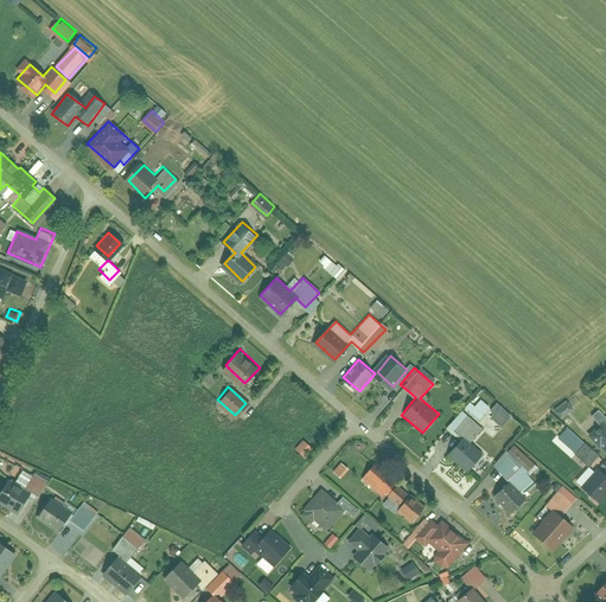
[(478,426),(463,411),(450,426),(461,436),(446,454),(466,473),(484,454),(467,439),(478,426)]
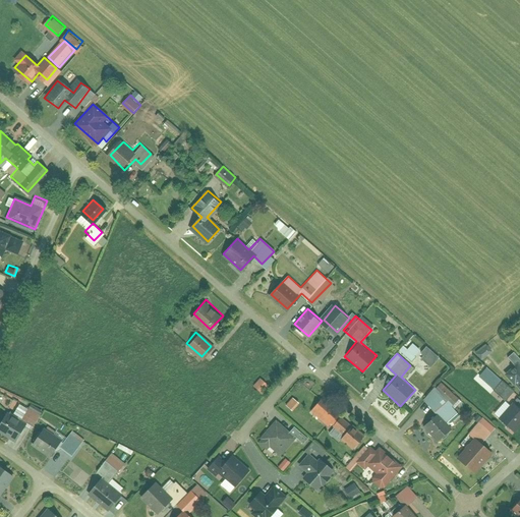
[(519,367),(516,363),(505,375),(519,390),(519,367)]
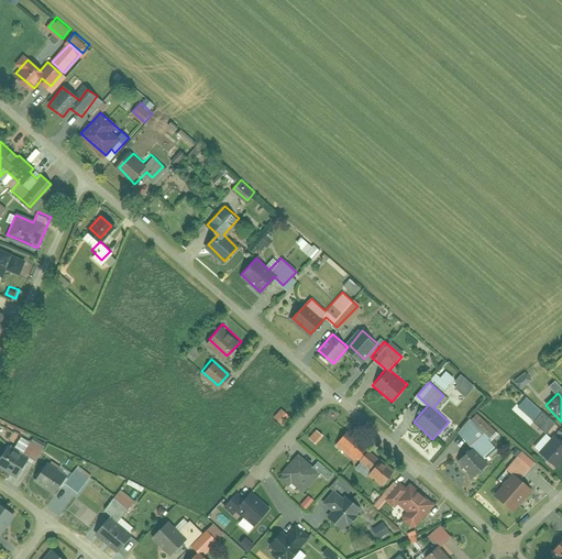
[(281,409),(274,417),(281,423),(287,415),(281,409)]
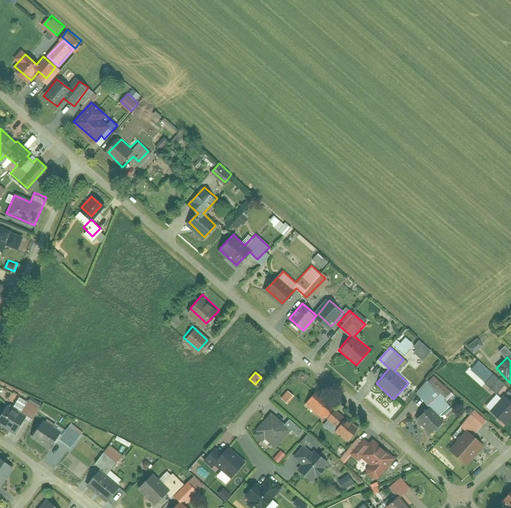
[(450,385),(435,372),(417,393),(430,405),(422,415),(440,431),(448,422),(442,416),(453,404),(442,394),(450,385)]
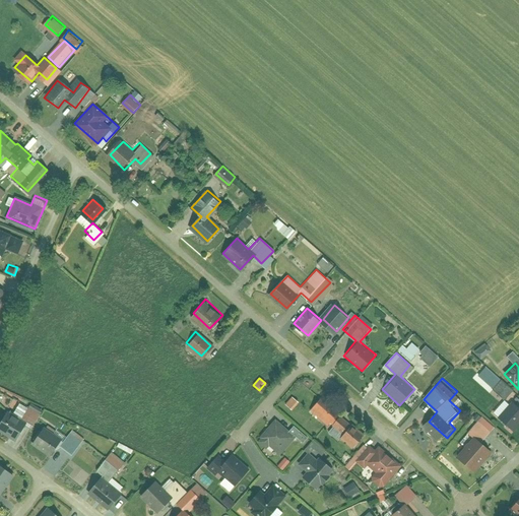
[(17,399),(0,424),(0,426),(14,436),(33,410),(17,399)]
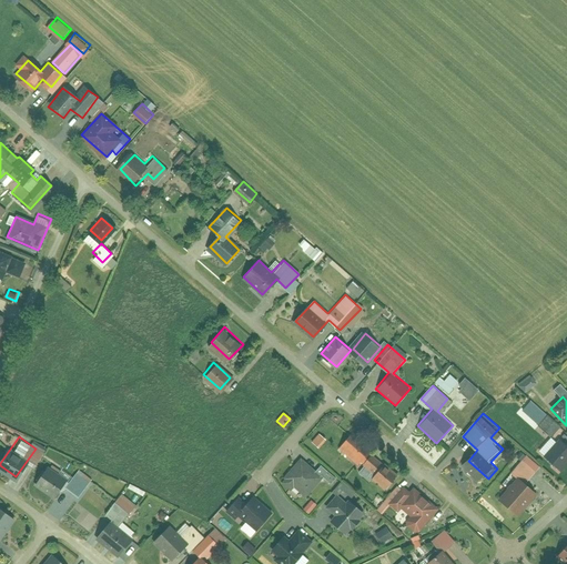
[(350,436),(340,449),(385,489),(395,476),(350,436)]
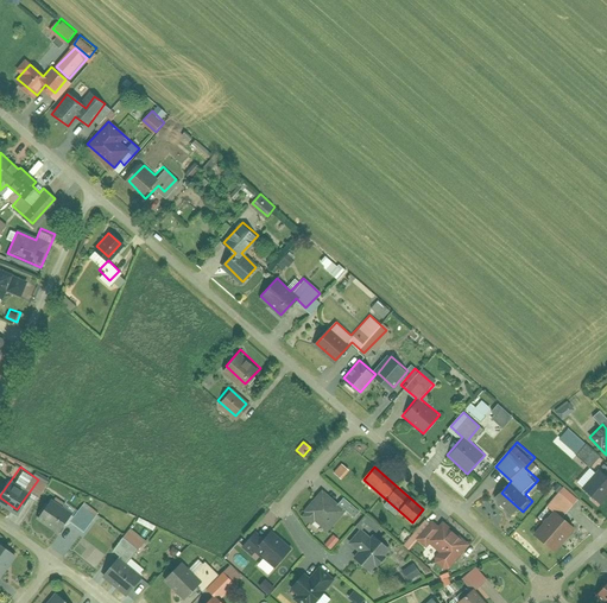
[(581,489),(599,506),(606,495),(606,478),(599,471),(581,489)]
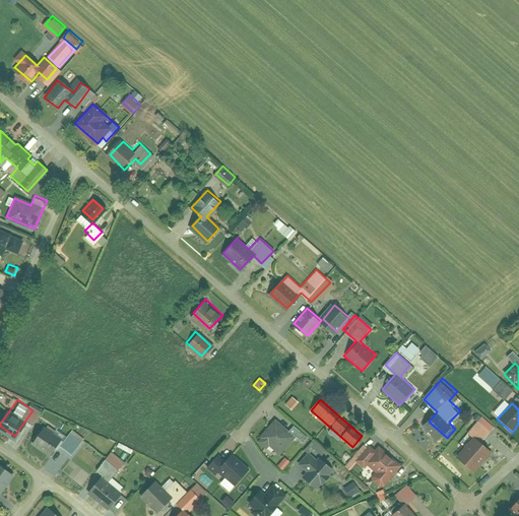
[(475,439),(458,457),(472,470),(491,450),(481,441),(492,430),(479,417),(467,431),(475,439)]
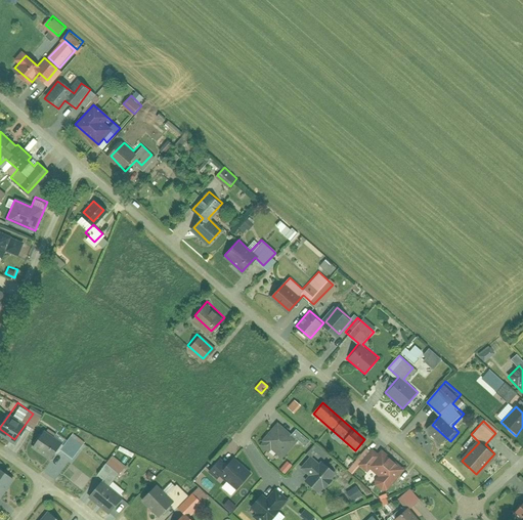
[(276,422),(259,441),(280,460),(296,440),(303,447),(310,439),(296,427),(291,433),(276,422)]
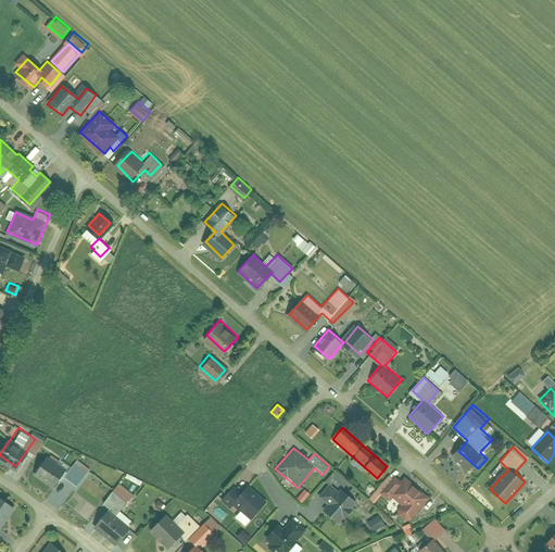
[(49,454),(37,471),(58,485),(64,476),(74,483),(85,467),(74,460),(67,467),(49,454)]
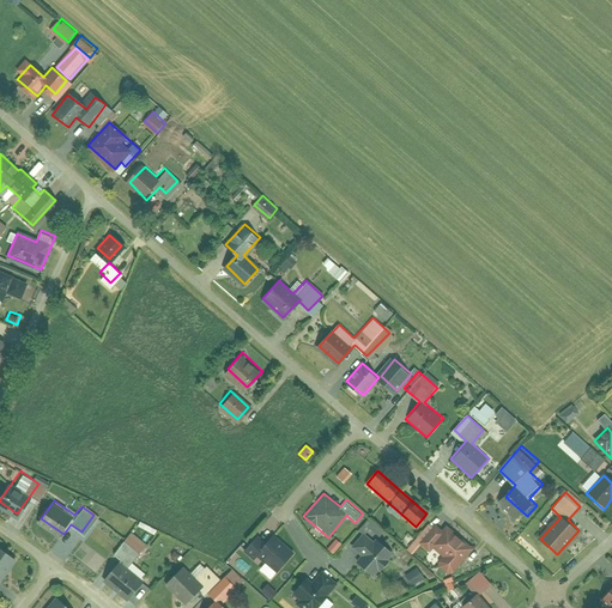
[(441,561),(450,570),(470,548),(444,527),(441,530),(435,526),(425,537),(447,555),(441,561)]
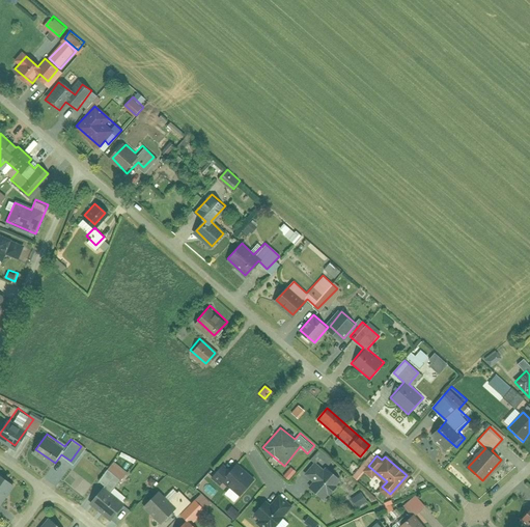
[(335,477),(313,462),(307,471),(321,480),(311,493),(319,498),(335,477)]
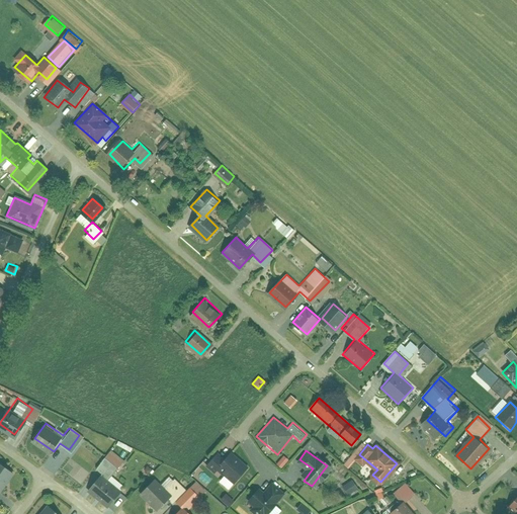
[(247,465),(231,453),(226,460),(218,453),(207,467),(232,486),(247,465)]
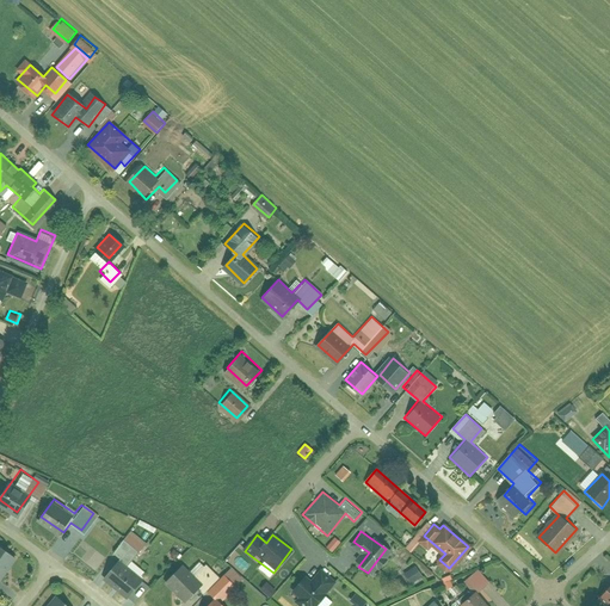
[(117,556),(103,575),(128,594),(141,576),(125,564),(139,546),(123,536),(111,551),(117,556)]
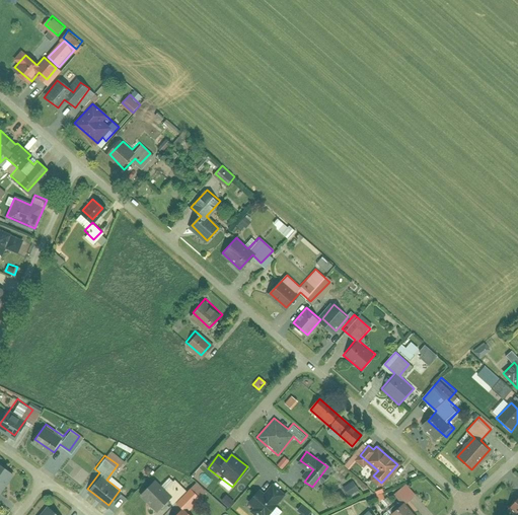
[(0,487),(12,469),(0,460),(0,487)]
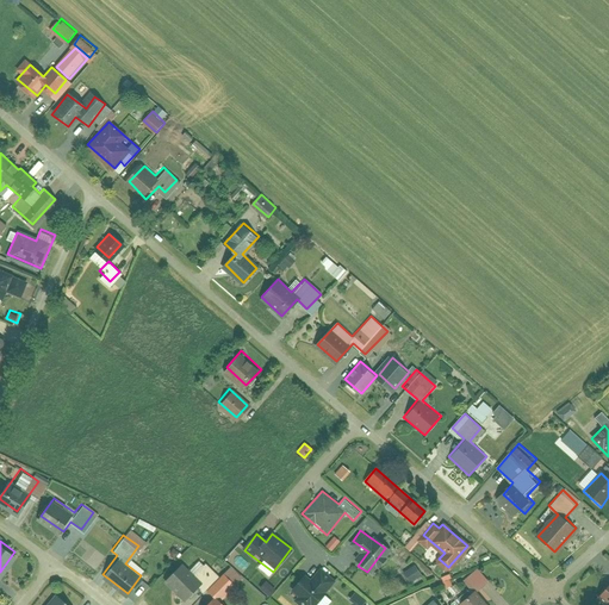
[(185,565),(166,582),(182,600),(198,587),(200,591),(216,577),(202,562),(191,572),(185,565)]
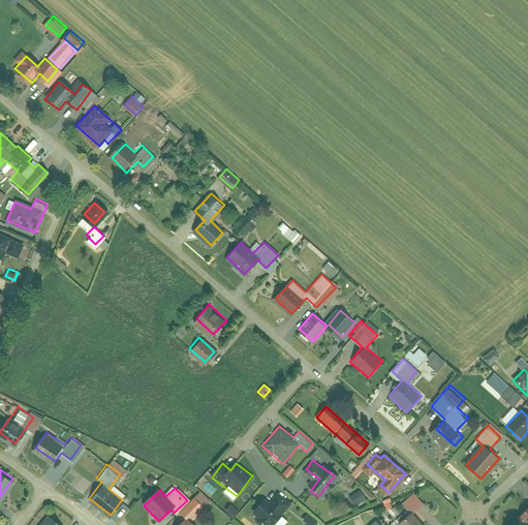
[(360,488),(349,495),(356,505),(367,498),(360,488)]
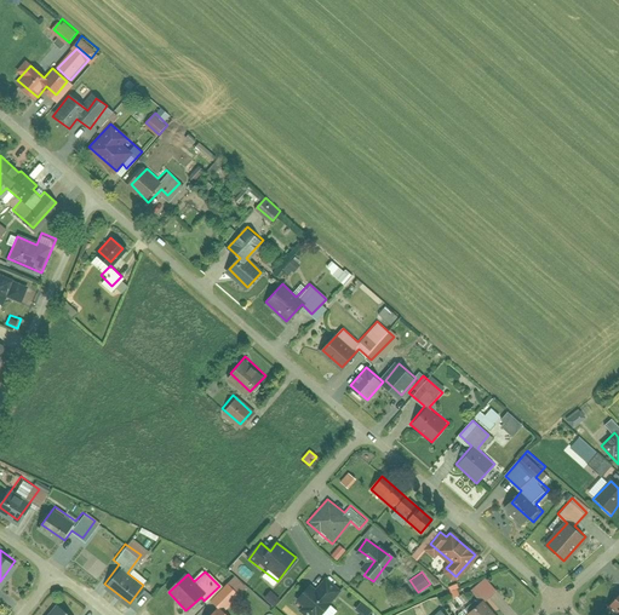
[(304,614),(315,614),(339,587),(326,576),(317,587),(314,584),(301,599),(305,604),(299,611),(304,614)]
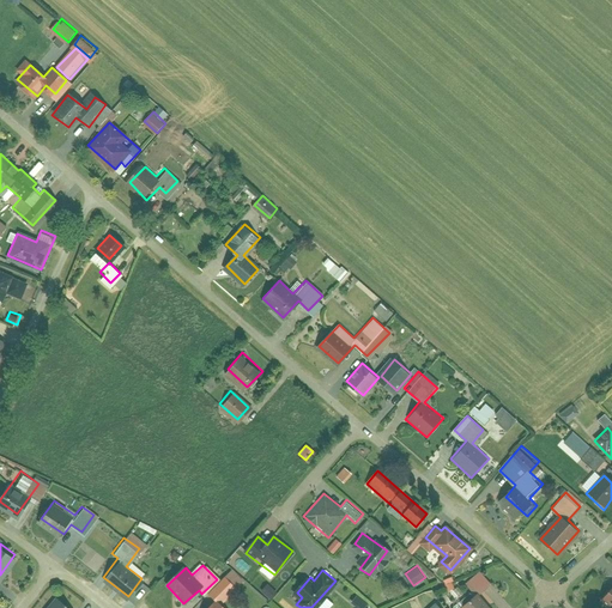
[(208,591),(218,601),(232,585),(223,577),(208,591)]
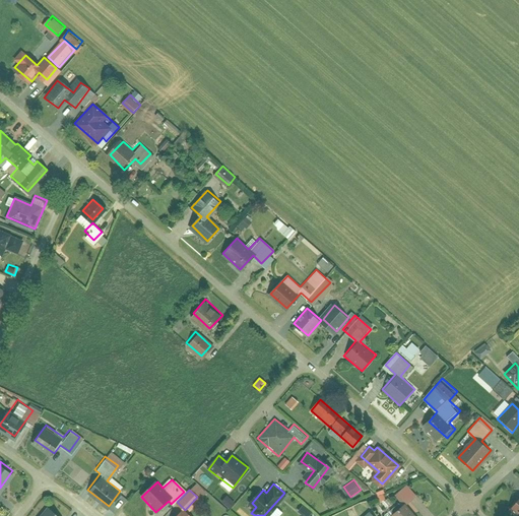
[(391,512),(394,515),(423,515),(406,498),(391,512)]
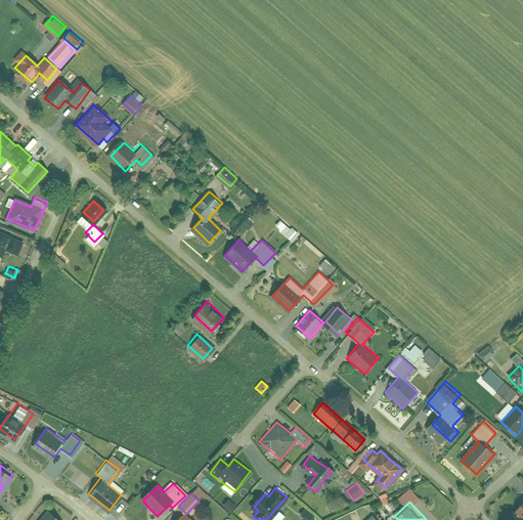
[(367,504),(360,508),(364,516),(373,512),(367,504)]
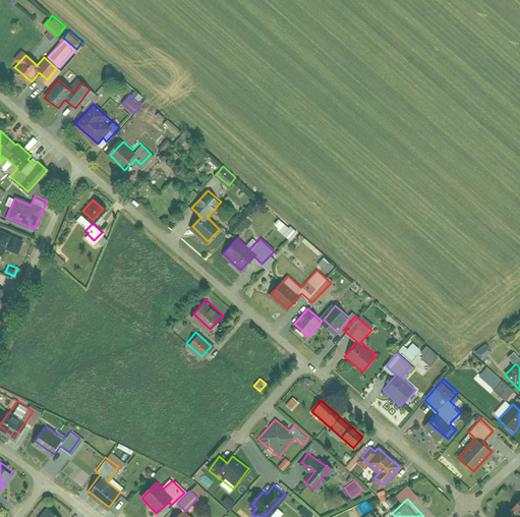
[(59,516),(49,508),(40,516),(59,516)]
